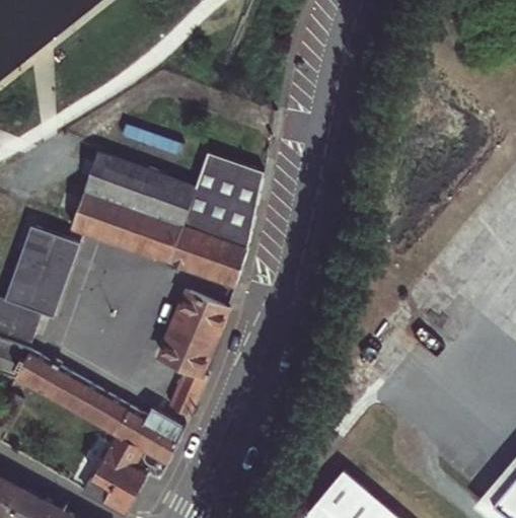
[(254,210),(261,173),(209,156),(197,192),(96,155),(70,229),(233,288),(245,247),(254,210)]
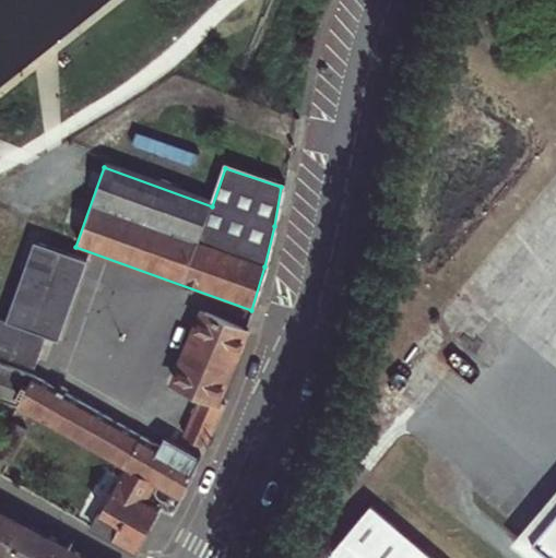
[(89,259),(33,240),(7,317),(0,315),(0,349),(37,364),(48,332),(62,336),(89,259)]
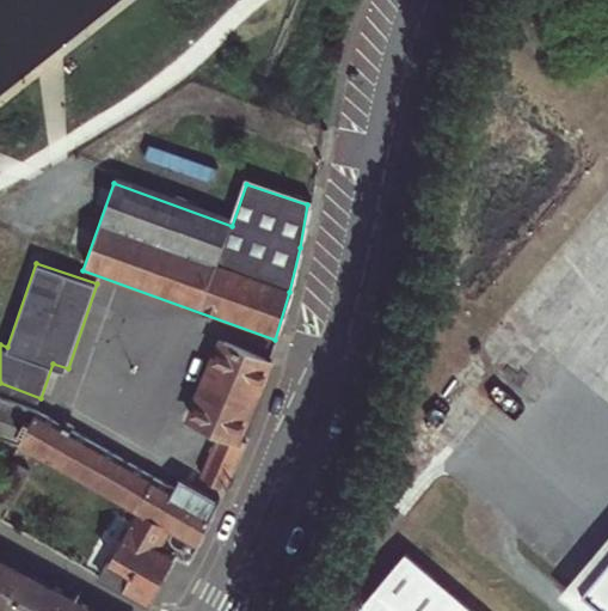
[(234,440),(266,365),(222,347),(191,423),(219,438),(201,480),(220,492),(243,443),(234,440)]
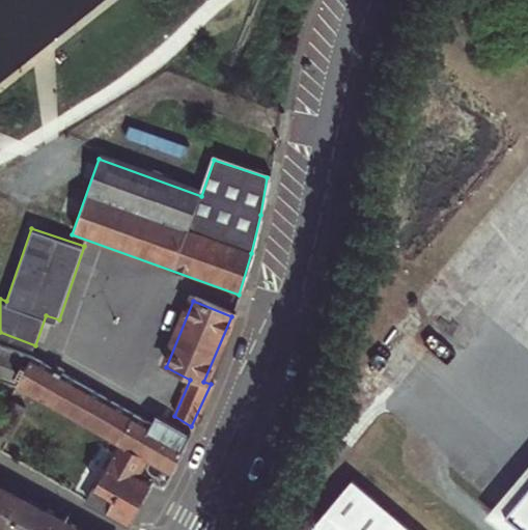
[(168,476),(186,439),(155,420),(149,427),(28,355),(0,345),(0,383),(16,388),(18,386),(117,445),(145,462),(168,476)]
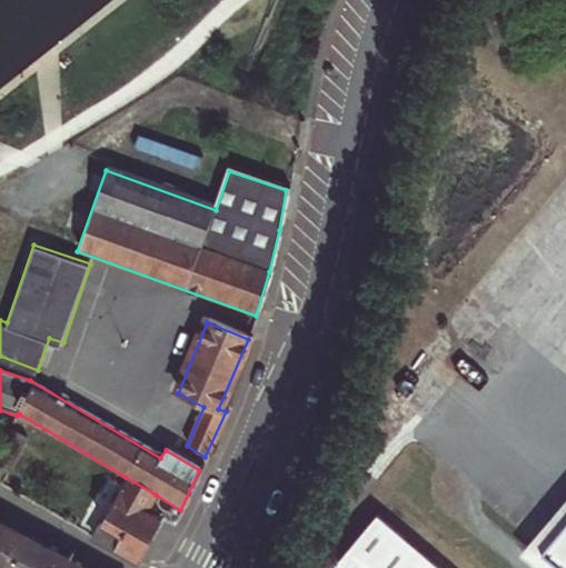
[(28,439),(12,429),(0,451),(0,468),(10,474),(28,439)]
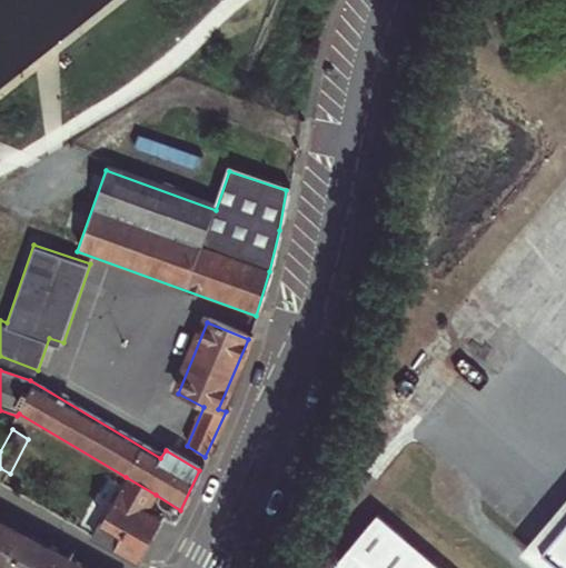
[(126,477),(89,541),(101,548),(122,559),(133,566),(158,521),(146,514),(156,495),(126,477)]
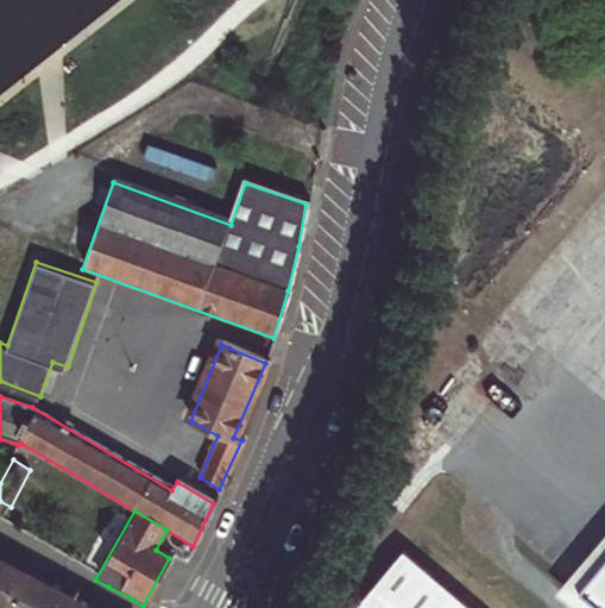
[(373,593),(360,607),(466,607),(403,555),(373,593)]
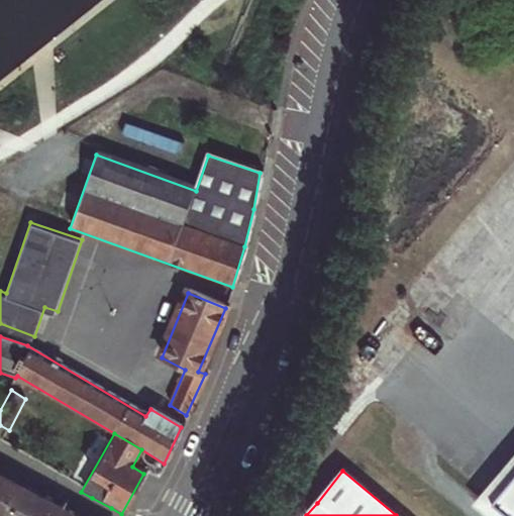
[(513,515),(513,479),(493,503),(509,515),(513,515)]
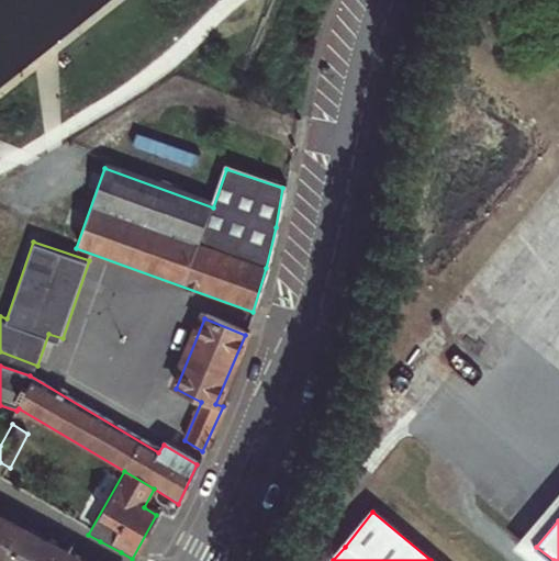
[(4,522),(0,528),(0,560),(11,560),(26,534),(4,522)]
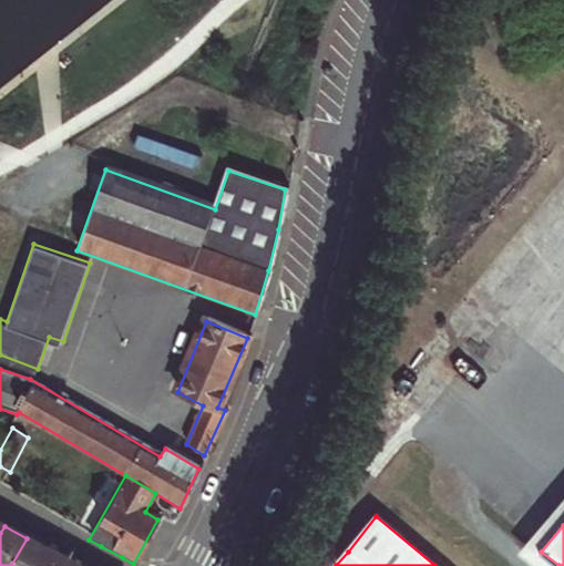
[(37,565),(47,548),(27,538),(11,565),(37,565)]
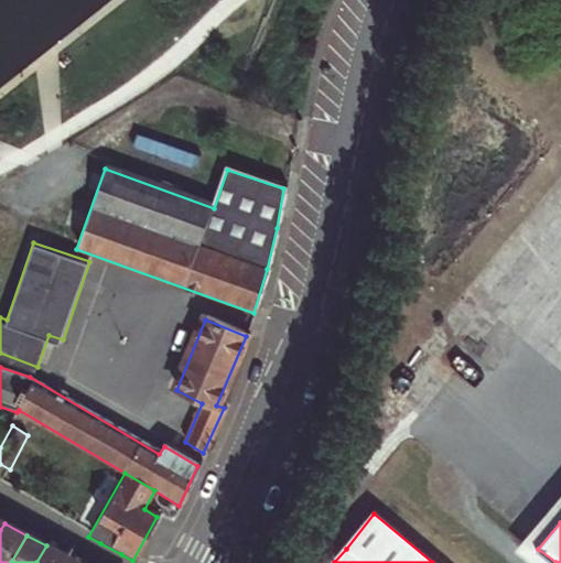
[(62,562),(66,556),(46,545),(36,562),(62,562)]
